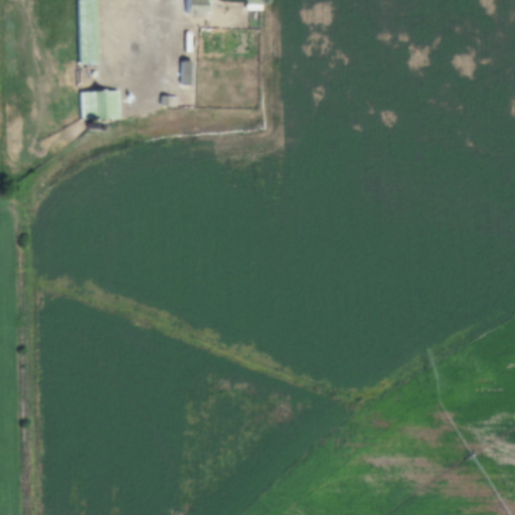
[(76,0),(94,0),(96,64),(78,64),(76,0)]
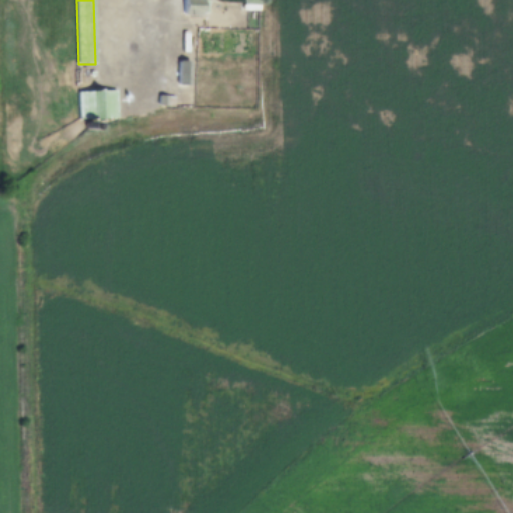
[(184,15),(184,0),(203,0),(203,15),(184,15)]
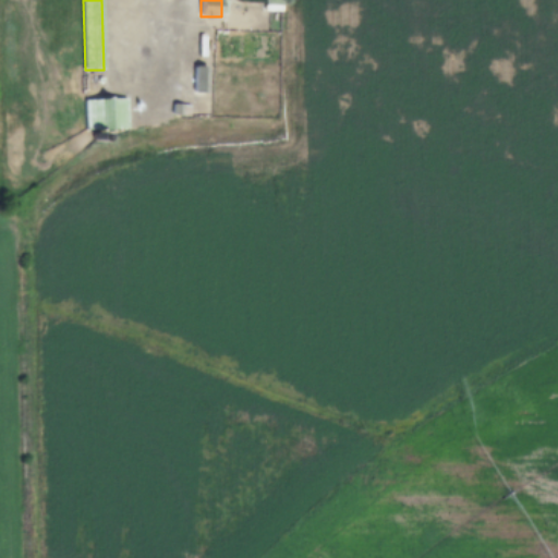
[(265,12),(265,0),(282,0),(282,12),(265,12)]
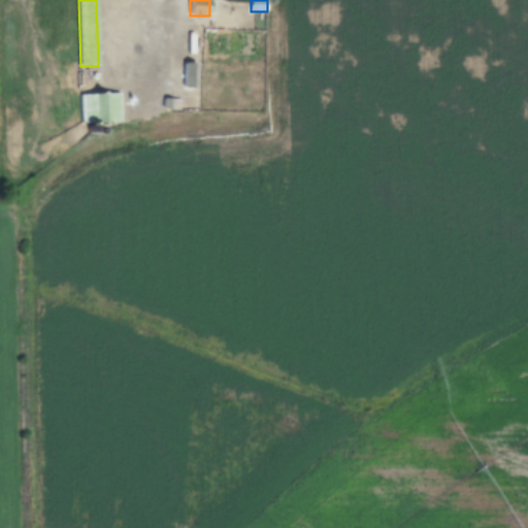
[(184,63),(196,64),(195,89),(183,89),(184,63)]
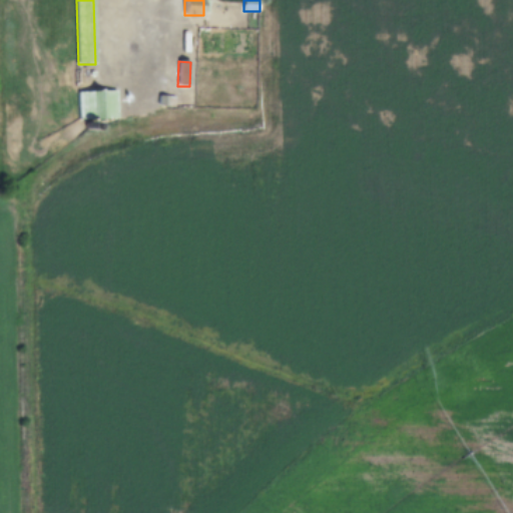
[(77,92),(117,91),(117,120),(78,120),(77,92)]
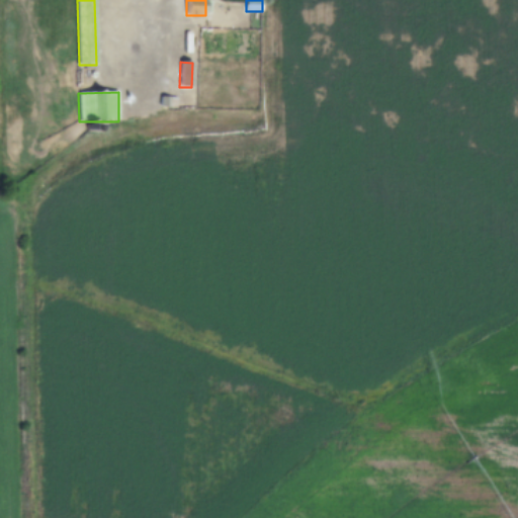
[(176,97),(176,108),(160,107),(161,97),(176,97)]
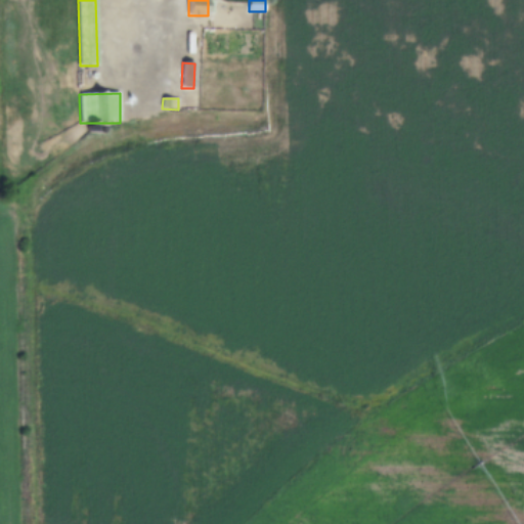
All buildings are outlined.
